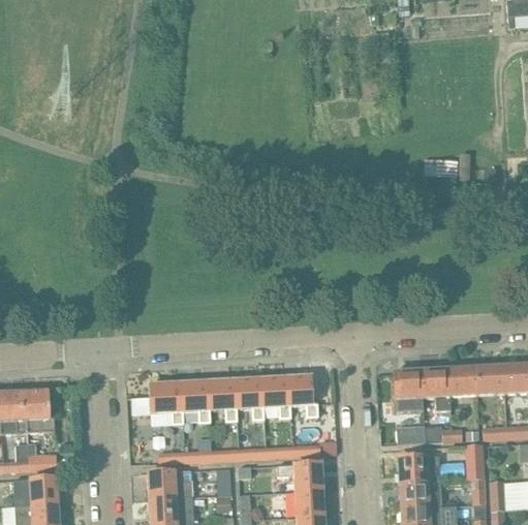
[(508,0),(510,28),(527,26),(527,0),(508,0)]
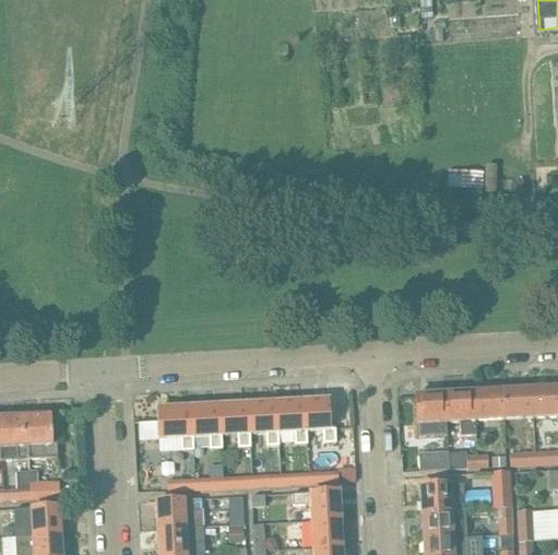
[(533,415),(557,413),(557,385),(532,387),(533,415)]
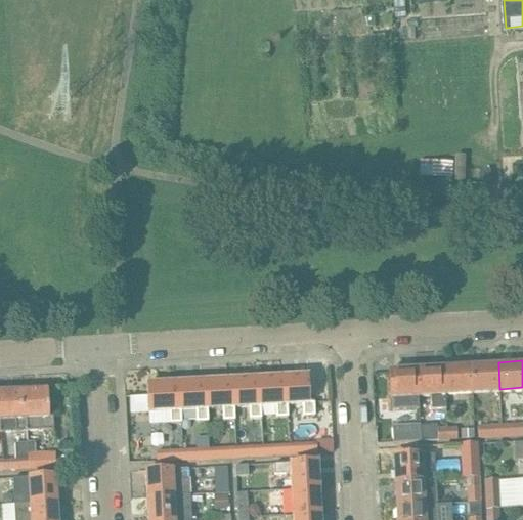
[(471,363),(473,390),(499,389),(498,362),(471,363)]
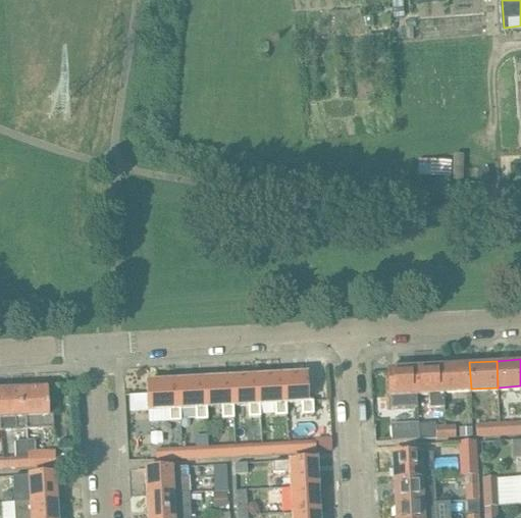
[(471,389),(469,362),(443,364),(445,404),(445,391),(471,389)]
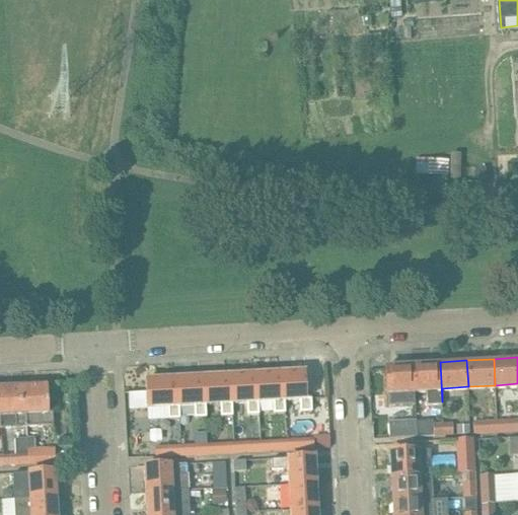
[(428,402),(442,401),(440,362),(414,363),(415,389),(427,388),(428,402)]
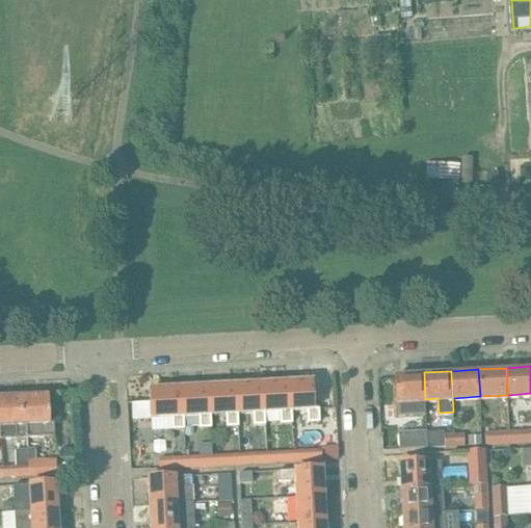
[(426,413),(425,399),(424,372),(396,374),(397,401),(399,401),(399,414),(420,413),(426,413)]
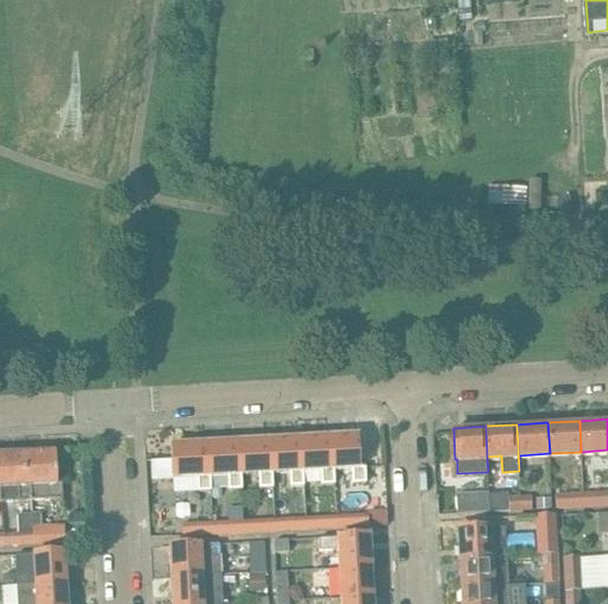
[(328,469),(334,467),(336,483),(367,480),(365,464),(361,465),(358,433),(327,434),(328,469)]
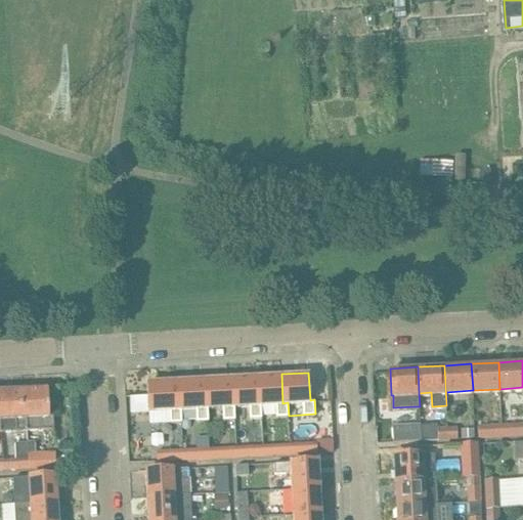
[(262,417),(289,416),(288,402),(282,403),(281,374),(255,376),(256,404),(261,404),(262,417)]
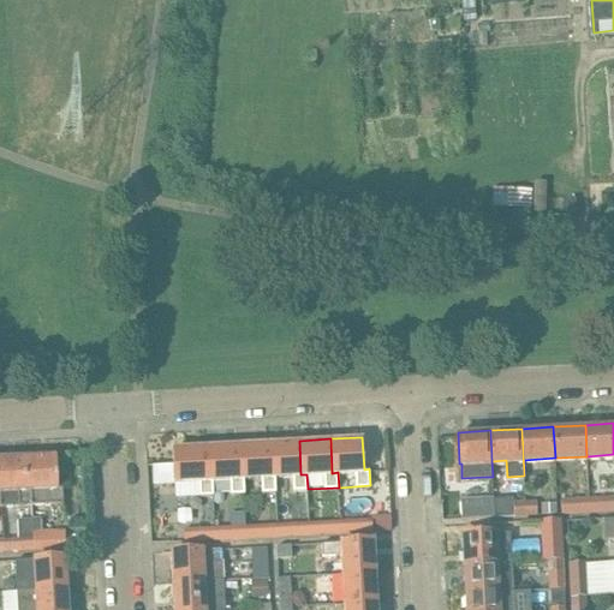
[(293,489),(308,489),(307,474),(300,474),(299,441),(268,442),(269,477),(275,476),(293,476),(293,489)]
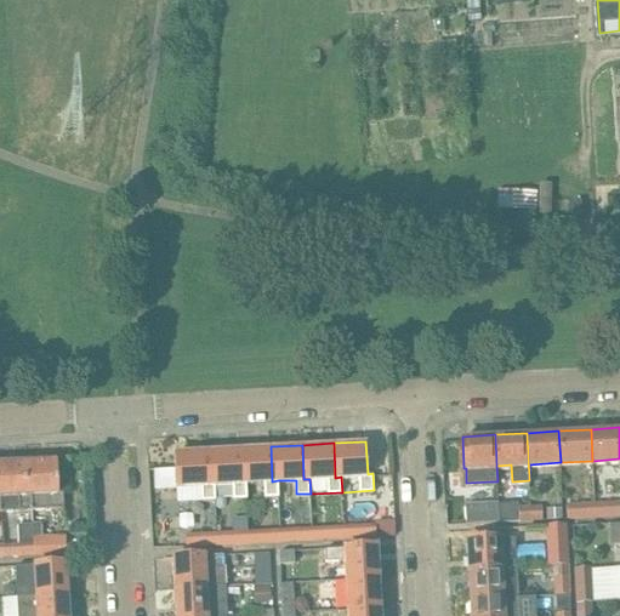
[(279,495),(278,480),(272,482),(271,446),(239,448),(240,483),(248,482),(265,482),(265,495),(279,495)]
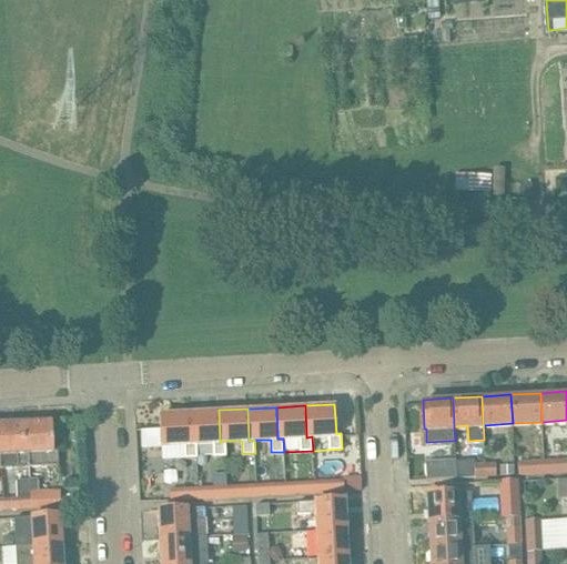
[(226,441),(220,442),(219,410),(190,412),(191,443),(196,443),(213,442),(214,455),(226,454),(226,441)]
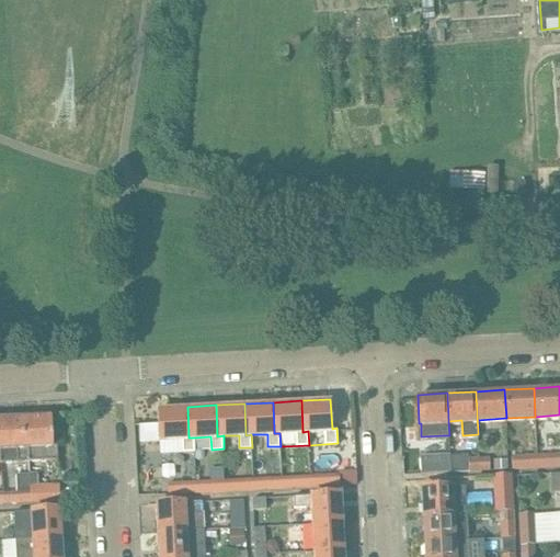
[(194,438),(189,438),(187,407),(158,408),(159,420),(160,439),(182,438),(183,451),(195,450),(194,438)]
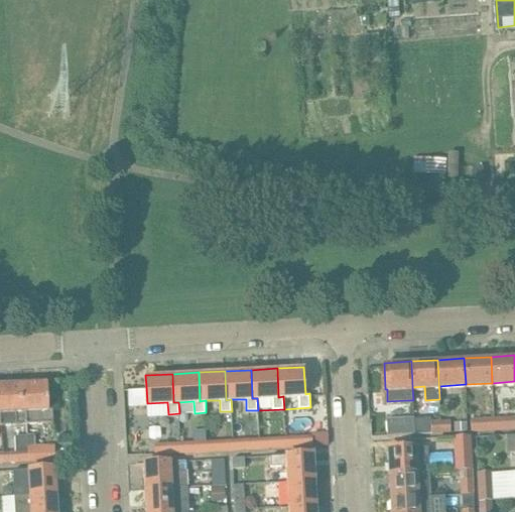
[(47,380),(20,382),(22,410),(27,410),(28,421),(53,420),(53,407),(48,407),(47,380)]
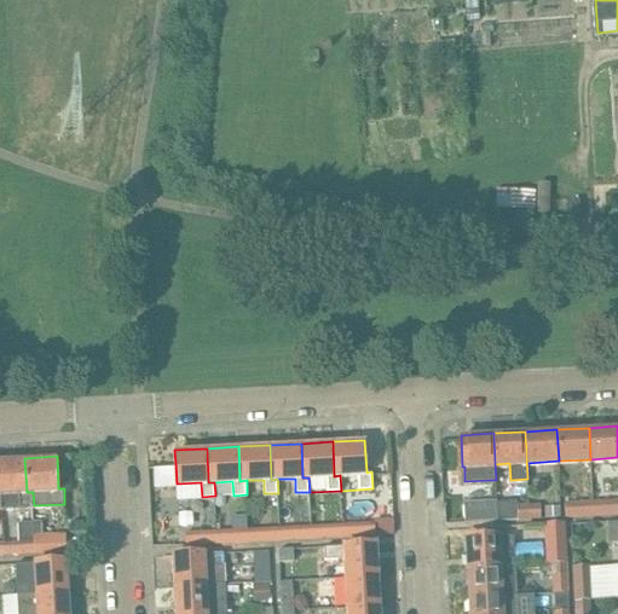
[(27,492),(24,458),(0,458),(0,492),(1,493),(3,508),(34,505),(33,492),(27,492)]
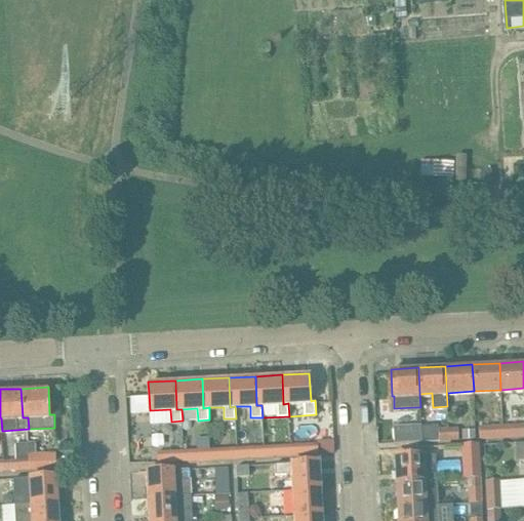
[(149,393),(131,394),(131,411),(150,410),(149,393)]
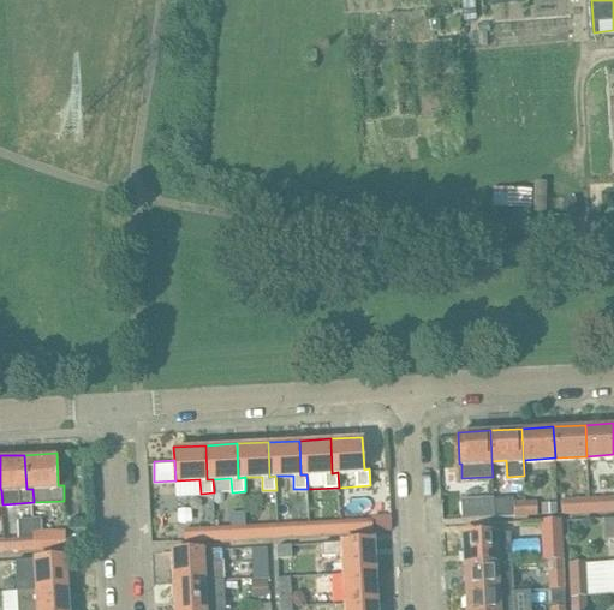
[(613,494),(589,496),(590,509),(613,508),(613,494)]
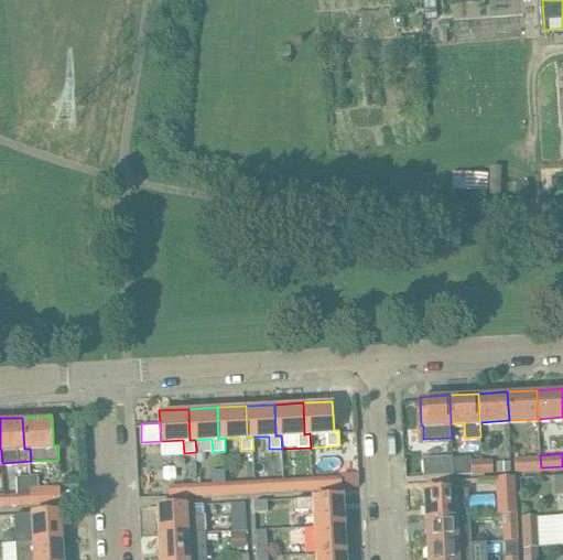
[(454,472),(483,471),(482,459),(471,459),(471,454),(453,455),(454,472)]
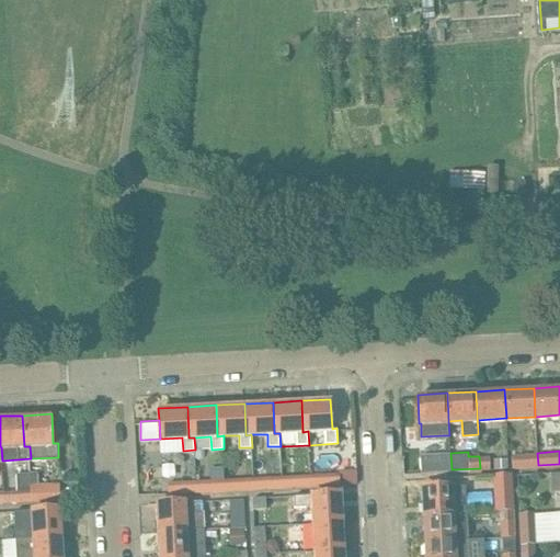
[(450,453),(421,454),(422,472),(452,469),(450,453)]
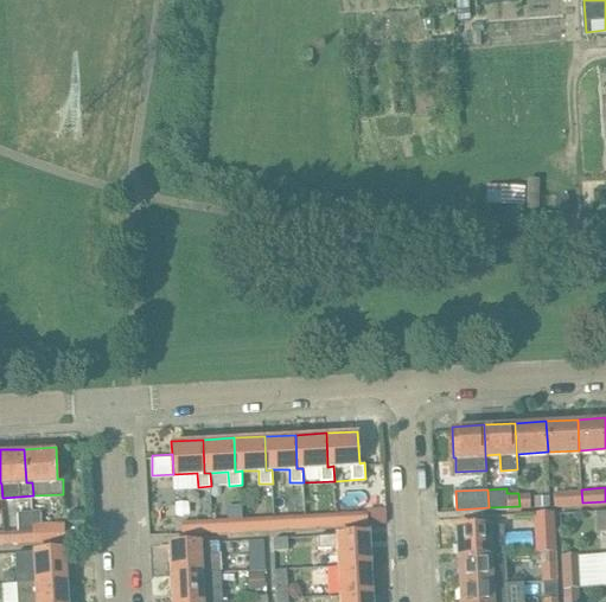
[(559,504),(582,503),(581,490),(554,491),(555,504),(559,504)]
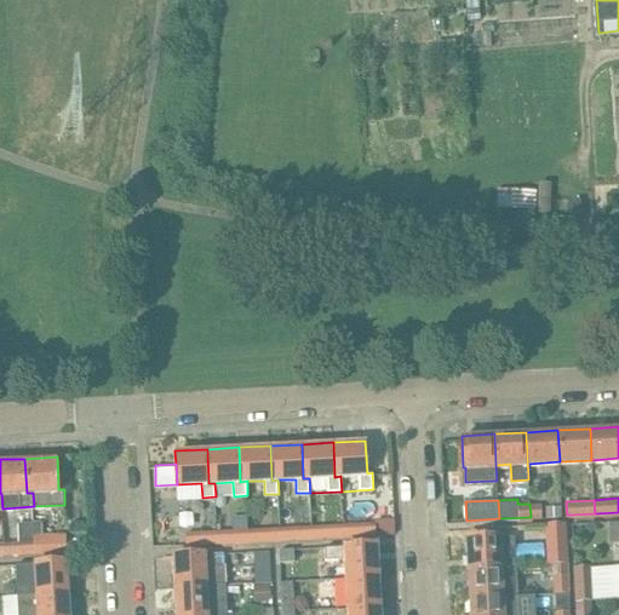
[(529,504),(531,517),(542,516),(542,503),(529,504)]
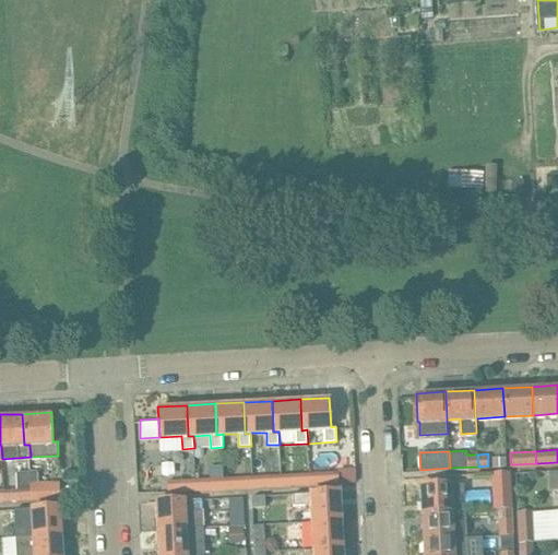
[(507,455),(493,455),(494,465),(507,464),(507,455)]
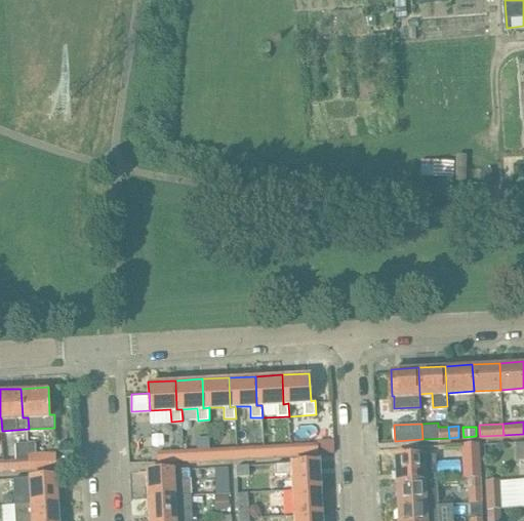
[(4,469),(30,468),(29,456),(29,451),(28,441),(15,441),(16,457),(3,458),(3,463),(4,469)]
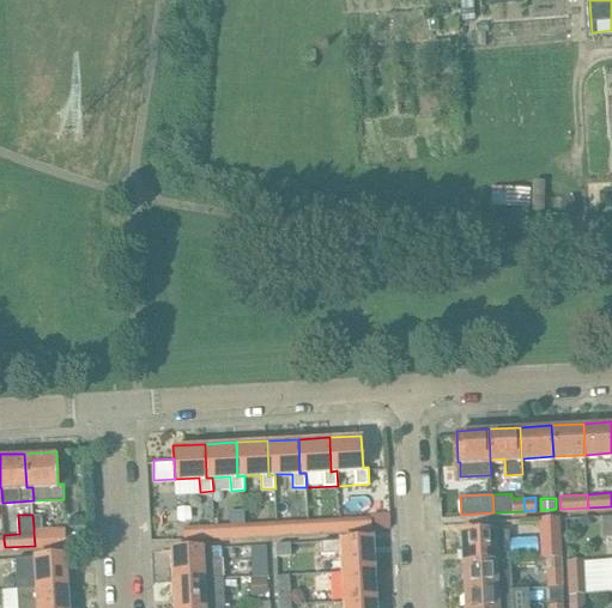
[(339,528),(371,527),(371,516),(339,517),(339,528)]
